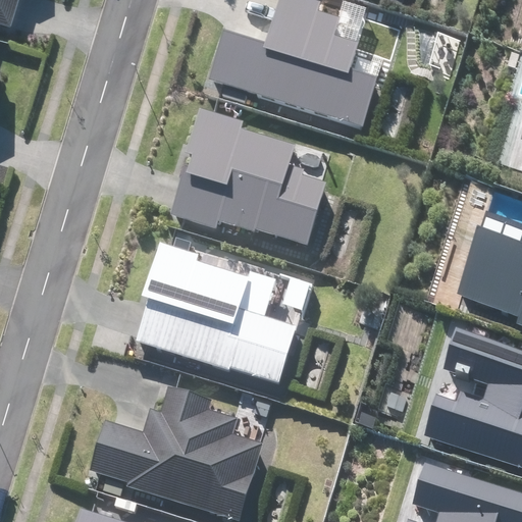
[(0,0),(0,22),(11,27),(18,0),(0,0)]
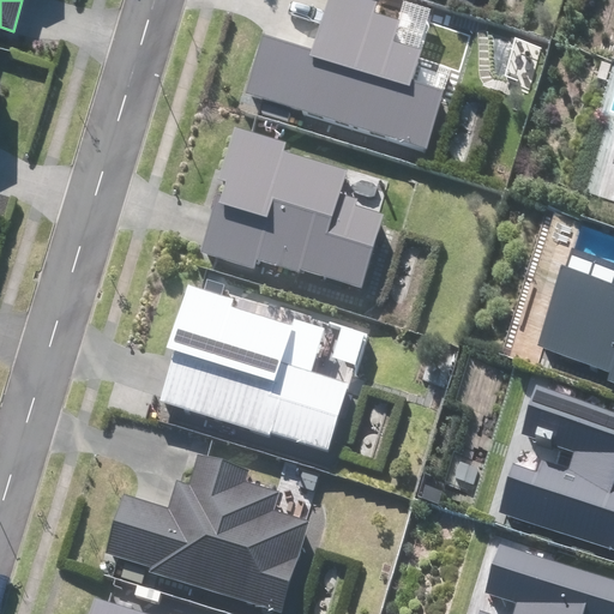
[(246,94),(427,150),(445,90),(414,80),(423,52),(395,42),(402,20),(375,13),(378,2),(369,0),(327,0),(312,50),(264,35),(246,94)]
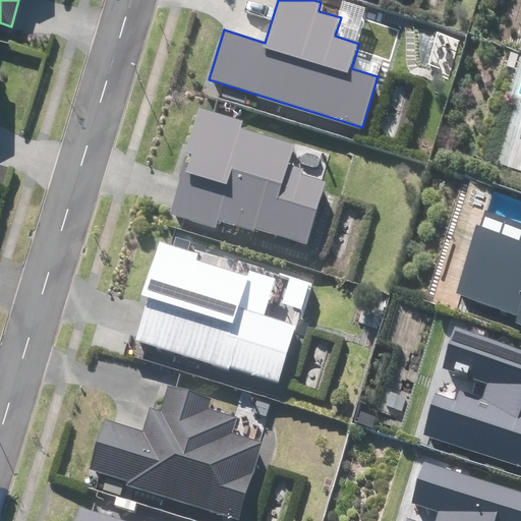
[(256,228),(307,243),(326,182),(301,175),(303,168),(289,164),(295,145),(241,128),(243,121),(201,109),(170,214),(217,227),(219,221),(254,232),(256,228)]
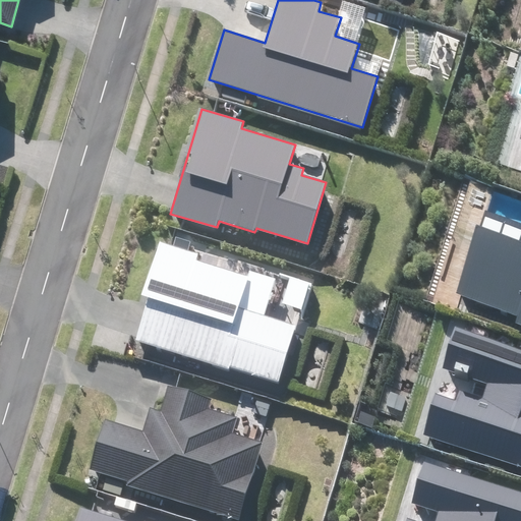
[(520,221),(479,208),(451,293),(517,314),(515,323),(520,325),(520,221)]
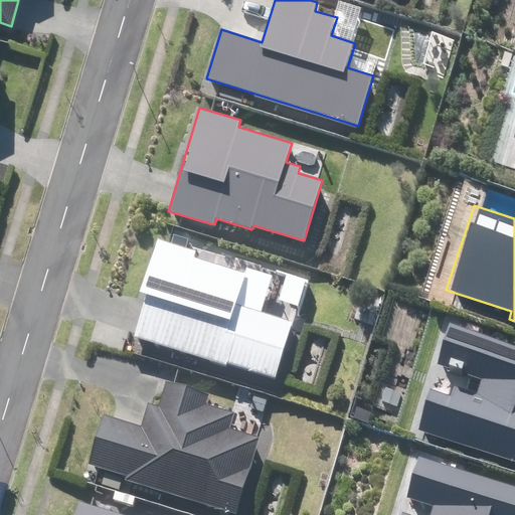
[(226,361),(275,376),(292,321),(262,312),(274,275),(247,267),(245,274),(195,258),(197,250),(156,238),(140,291),(146,293),(133,335),(225,364),(226,361)]
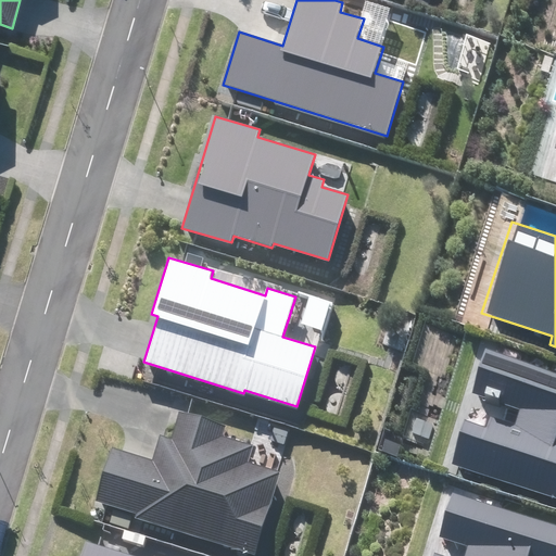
[(301,324),(321,330),(330,302),(310,295),(301,324)]
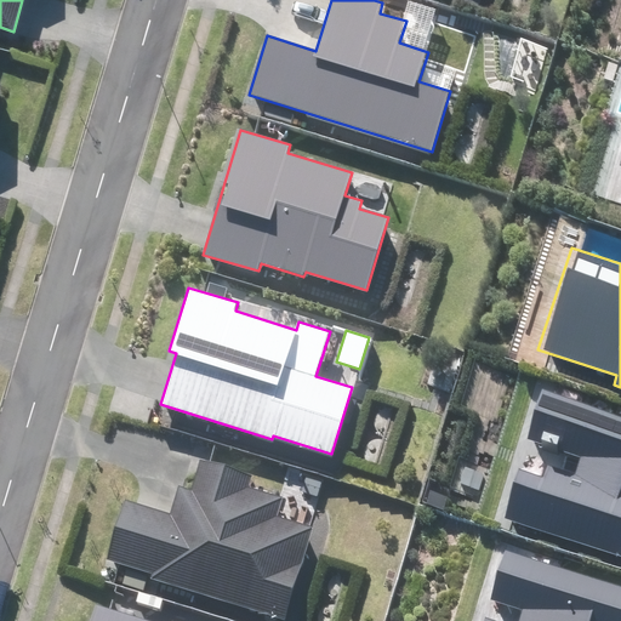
[(503,518),(620,554),(620,416),(539,391),(523,440),(553,450),(545,478),(519,469),(503,518)]
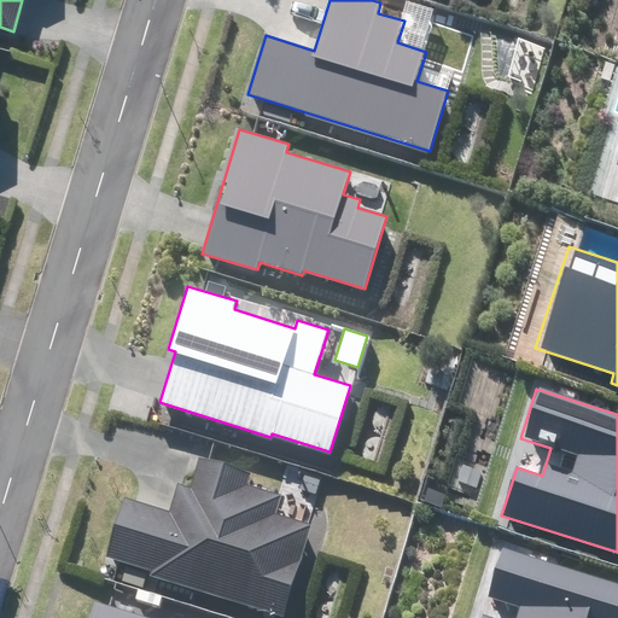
[(147,577),(284,617),(310,525),(275,514),(283,493),(249,483),(251,473),(200,459),(192,488),(179,483),(172,508),(123,495),(106,555),(150,569),(147,577)]
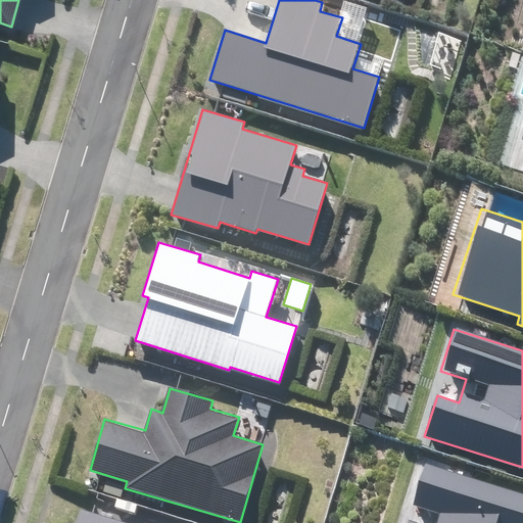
[(407,522),(522,522),(522,492),(427,464),(414,507),(438,514),(435,522),(414,522),(408,521),(407,522)]
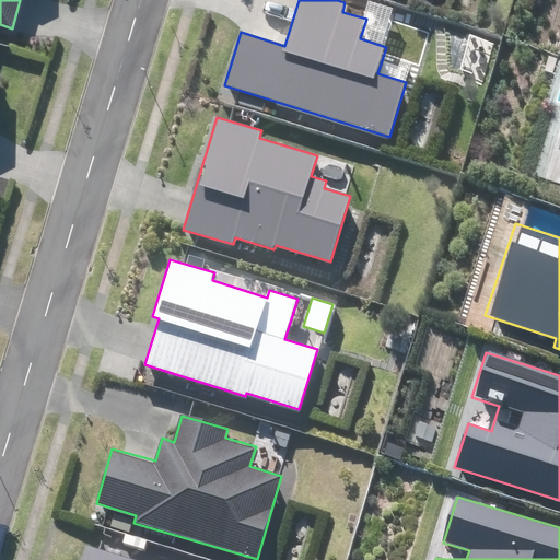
[(126,559),(84,547),(80,559),(126,559)]
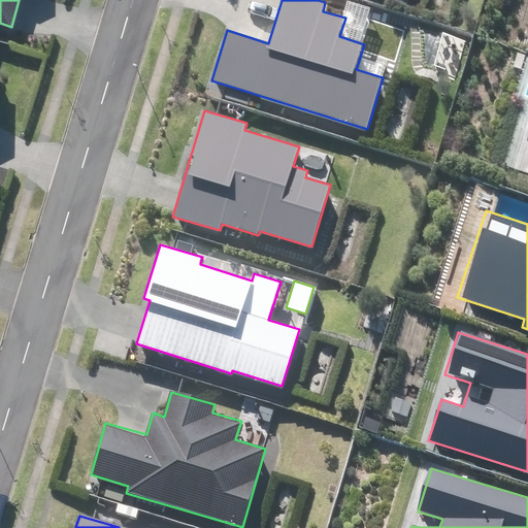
All buildings are outlined.
